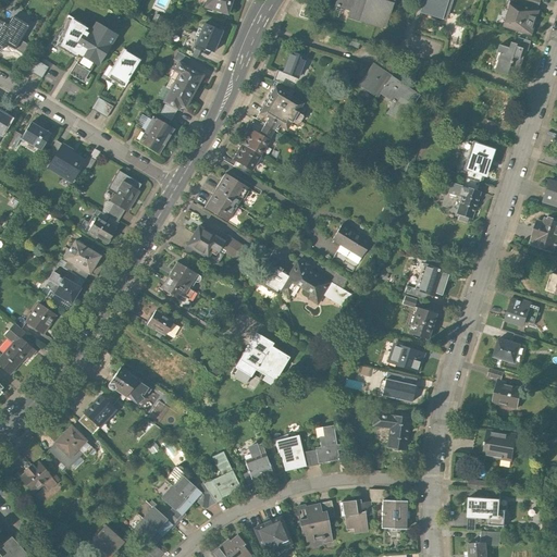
[(206,0),(203,9),(226,15),(231,0),(206,0)]
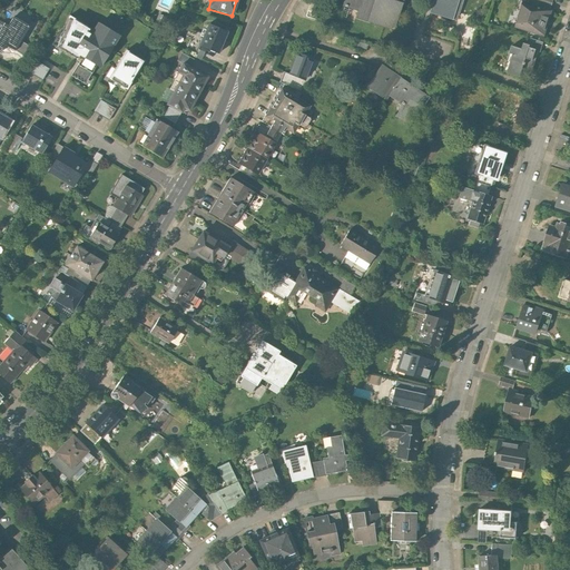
[(345,0),(341,18),(354,21),(355,17),(390,27),(396,23),(403,0),(345,0)]
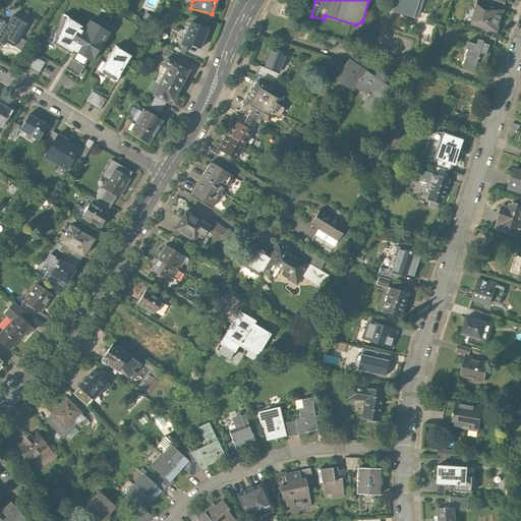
[(397,0),(394,10),(418,18),(423,0),(397,0)]
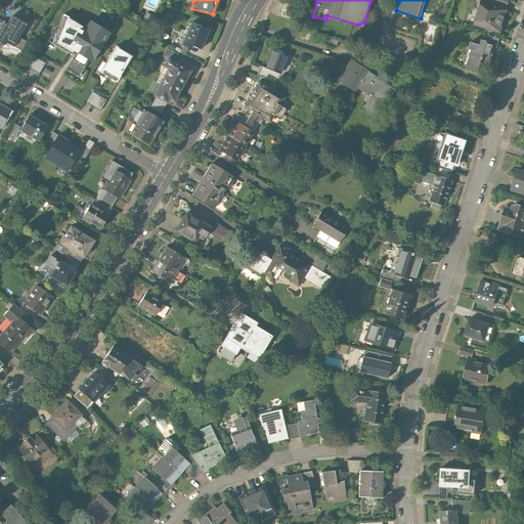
[(481,0),(480,0),(474,25),(500,33),(508,8),(481,0)]
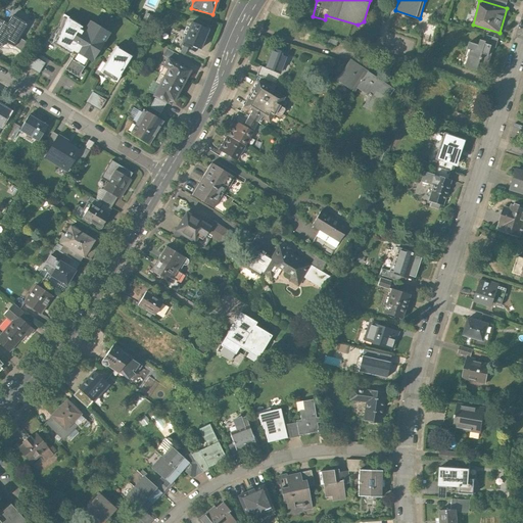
[(296,6),(285,2),(280,15),(291,19),(296,6)]
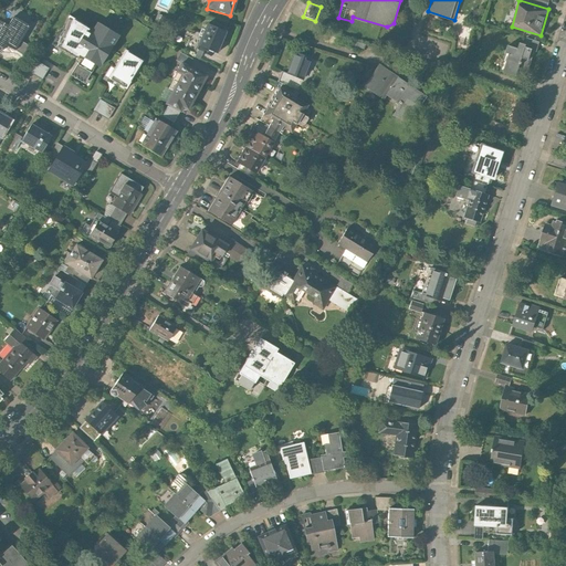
[(93,30),(67,16),(52,45),(80,60),(72,74),(87,83),(95,67),(101,71),(119,34),(97,22),(93,30)]
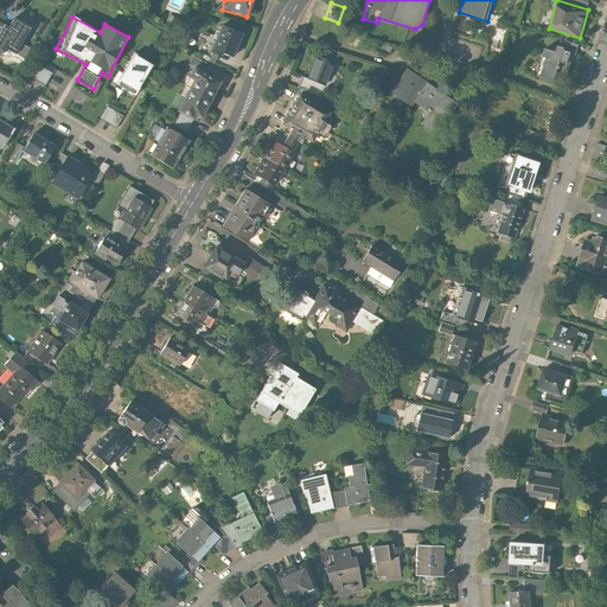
[(6,24),(0,33),(0,45),(17,56),(27,37),(6,24)]
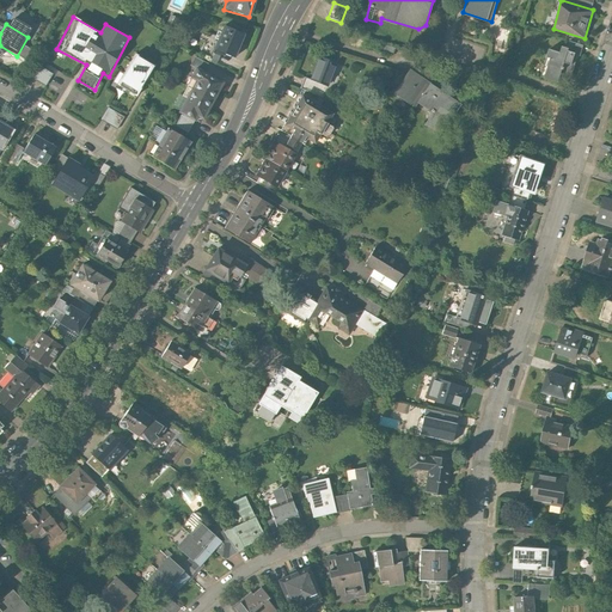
[(244,35),(224,26),(215,49),(234,57),(244,35)]
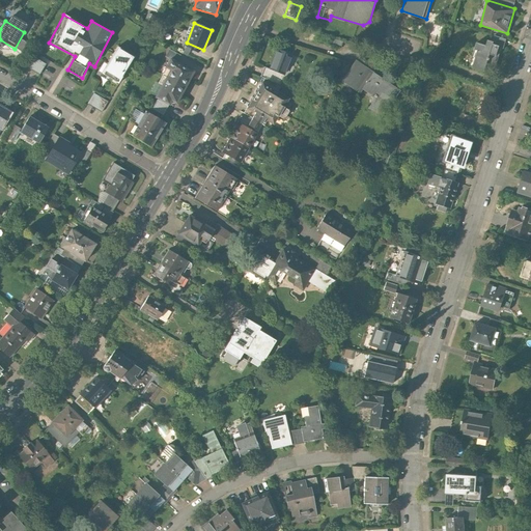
[(478,51),(472,68),(483,72),(484,70),(493,73),(498,56),(496,56),(499,46),(493,45),(494,42),(487,39),(485,46),(477,43),(474,50),(478,51)]
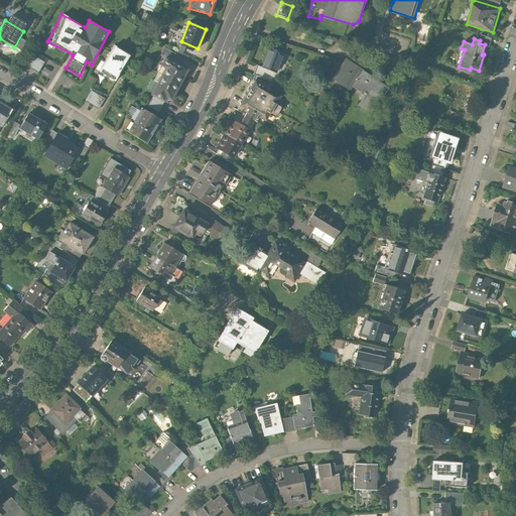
[(113,44),(96,74),(114,84),(131,55),(113,44)]
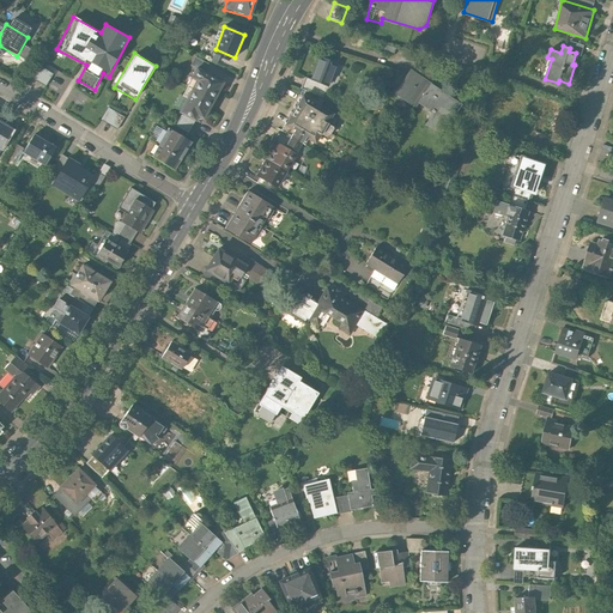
[(189,66),(196,70),(204,73),(208,65),(194,56),(189,66)]
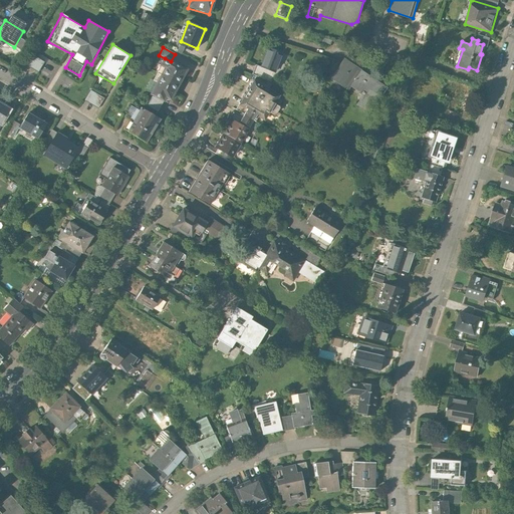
[(268,48),(260,67),(272,71),(274,72),(282,53),(268,48)]
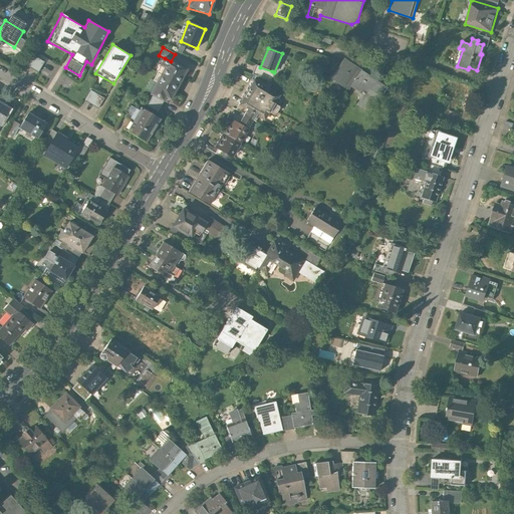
[(377,54),(370,71),(380,75),(388,58),(377,54)]
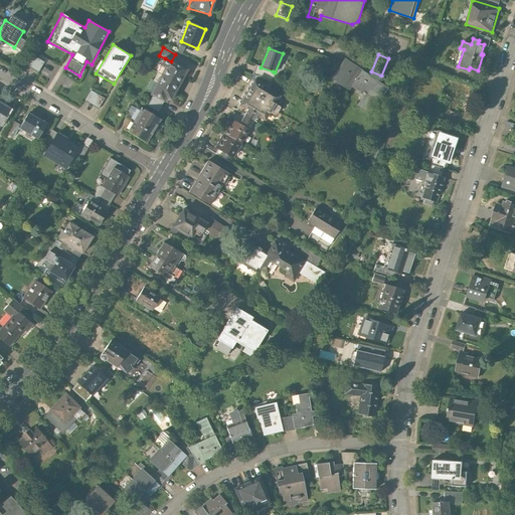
[(25,63),(40,71),(45,63),(30,55),(25,63)]
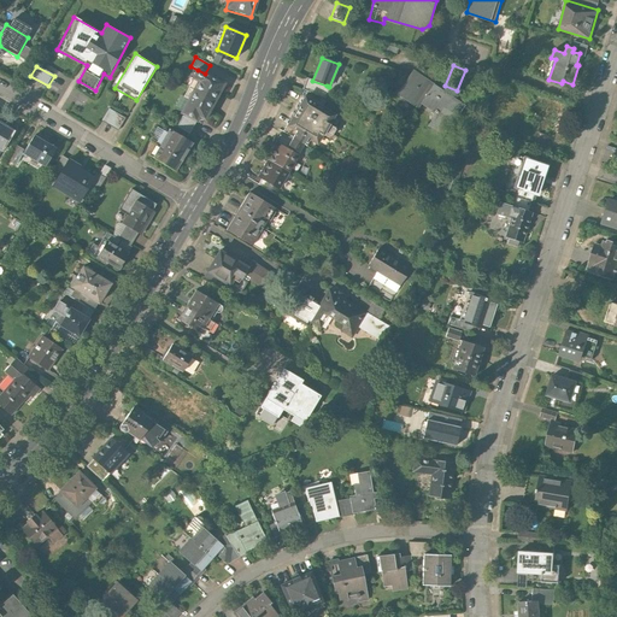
[(435,83),(413,69),(397,92),(418,107),(422,101),(435,83)]
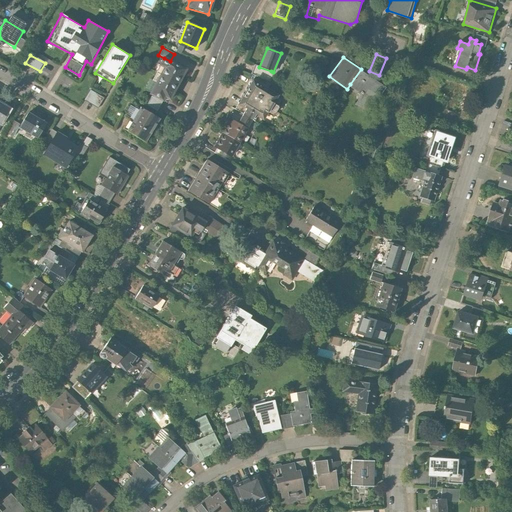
[(165,69),(160,77),(178,86),(186,70),(170,61),(164,58),(159,66),(165,69)]
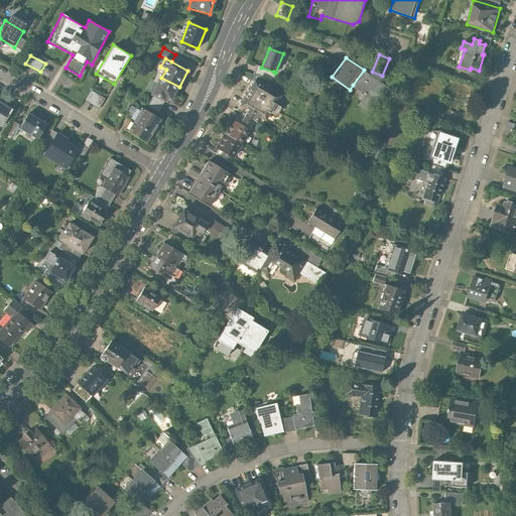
[(257,66),(253,75),(269,81),(273,72),(261,68),(257,66)]
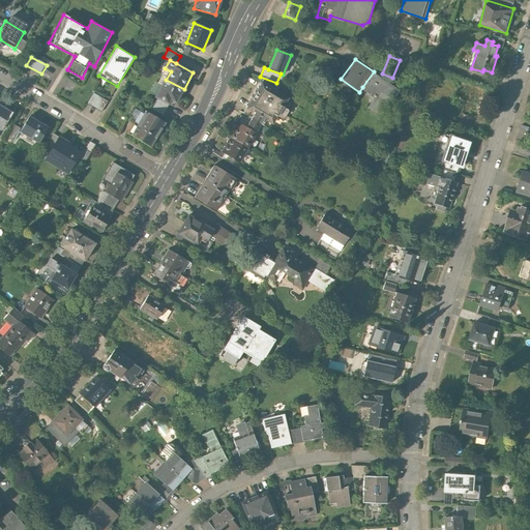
[(399,90),(374,71),(362,87),(376,96),(367,108),(381,114),(399,90)]
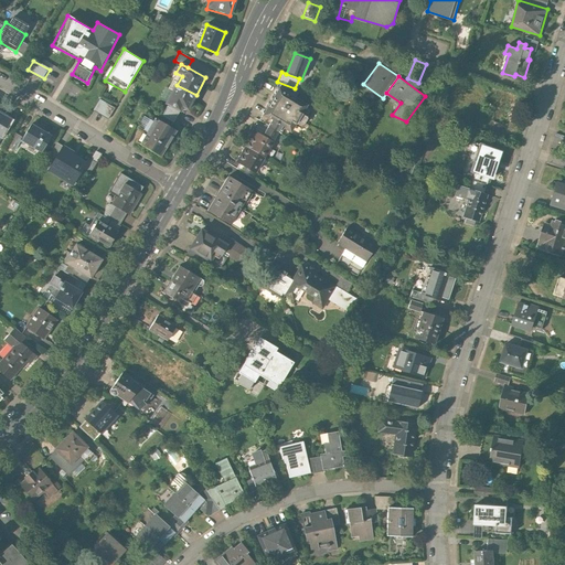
[(188,112),(196,95),(177,85),(166,105),(167,106),(178,112),(180,113),(182,108),(188,112)]
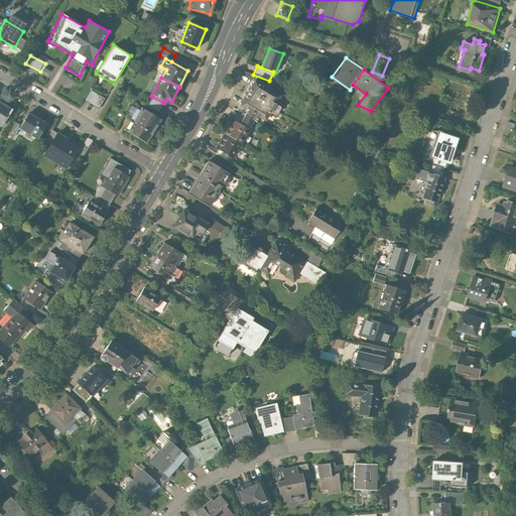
[(254,80),(239,104),(240,104),(248,109),(257,115),(266,120),(280,95),(254,80)]
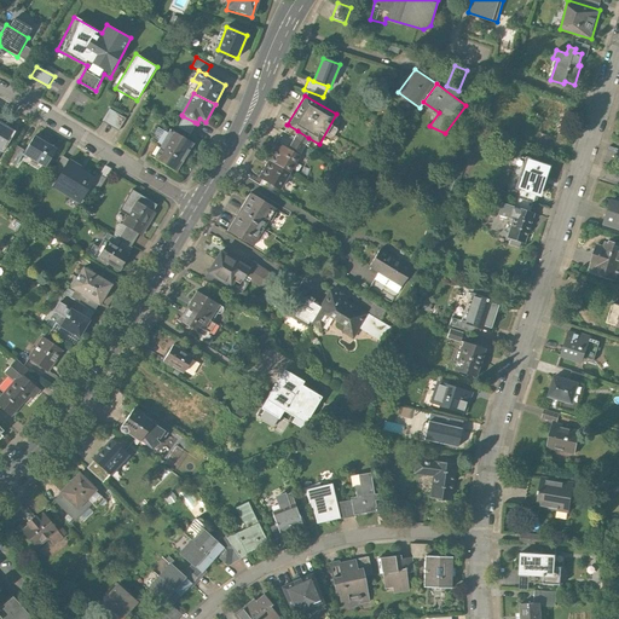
[(567,108),(536,97),(531,111),(545,116),(534,149),(553,154),(567,108)]
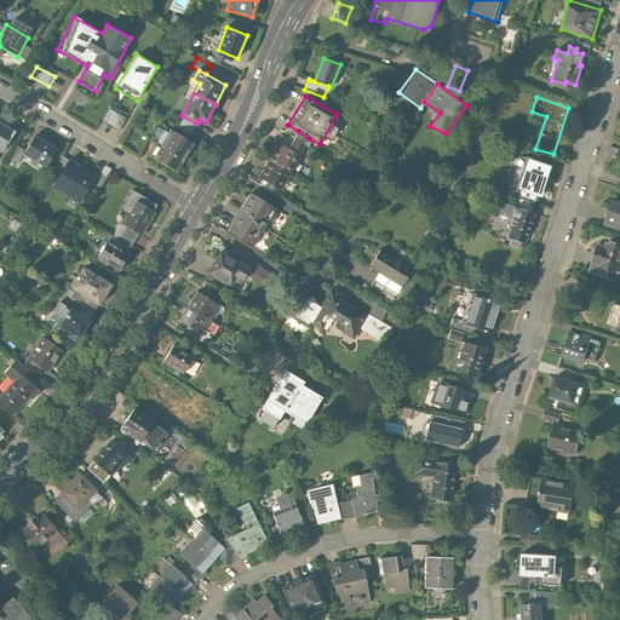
[(110,110),(103,122),(119,131),(125,119),(110,110)]
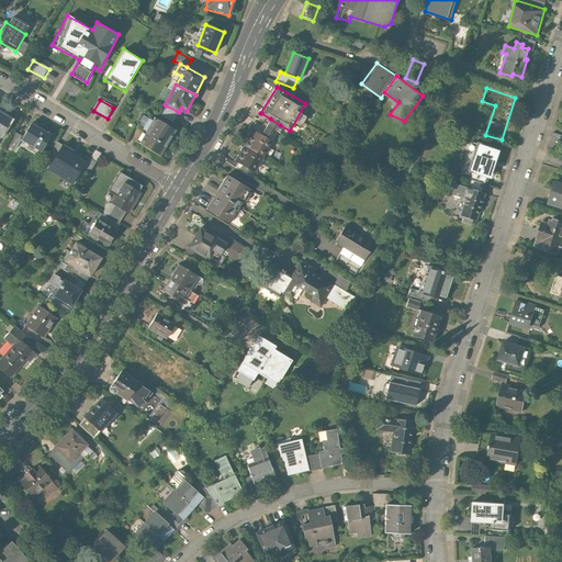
[(166,105),(161,115),(171,121),(177,111),(166,105)]
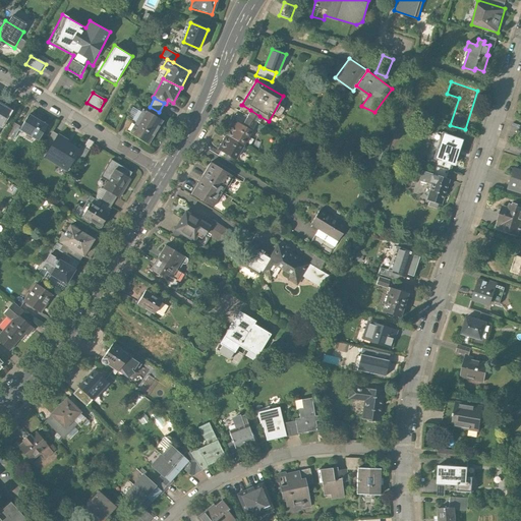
[(239,111),(246,115),(250,110),(242,105),(239,111)]
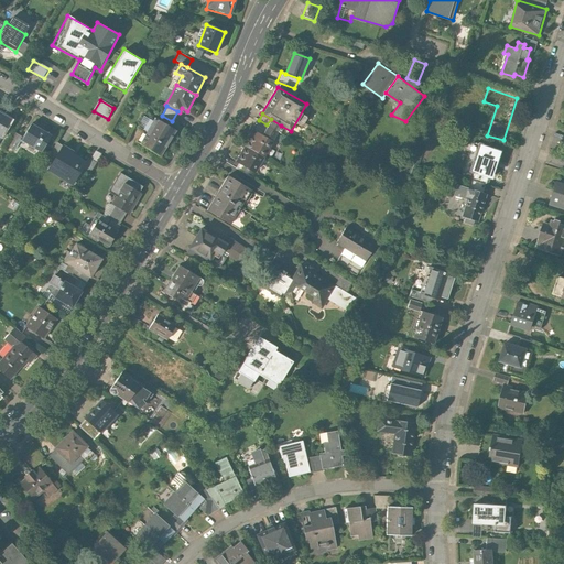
[(0,136),(10,121),(0,115),(0,136)]
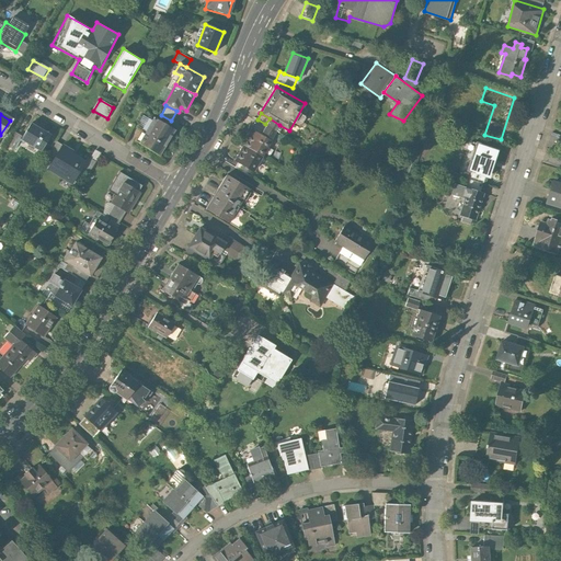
[(137,125),(149,133),(156,122),(144,114),(137,125)]
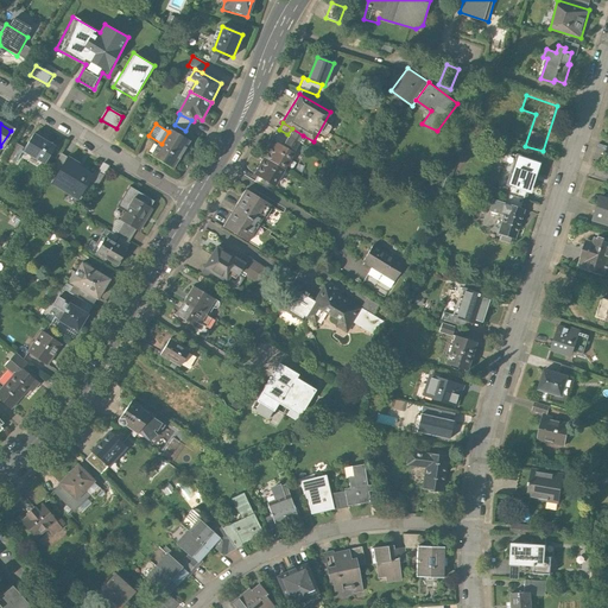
[(287,134),(282,146),(292,153),(303,135),(292,128),(287,134)]
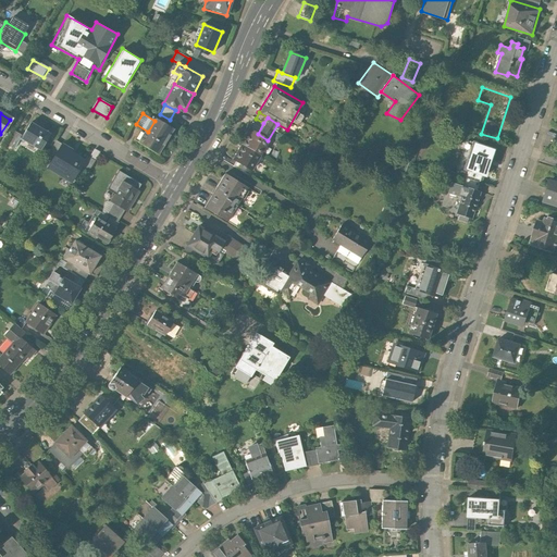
[(148,132),(140,144),(159,155),(174,130),(157,119),(155,121),(148,132)]
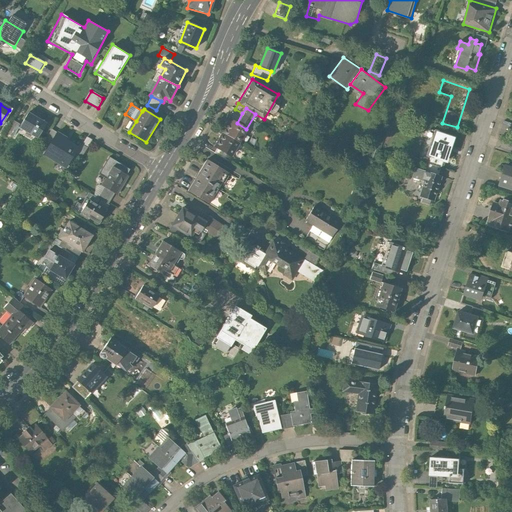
[(28,114),(19,128),(36,138),(44,124),(28,114)]
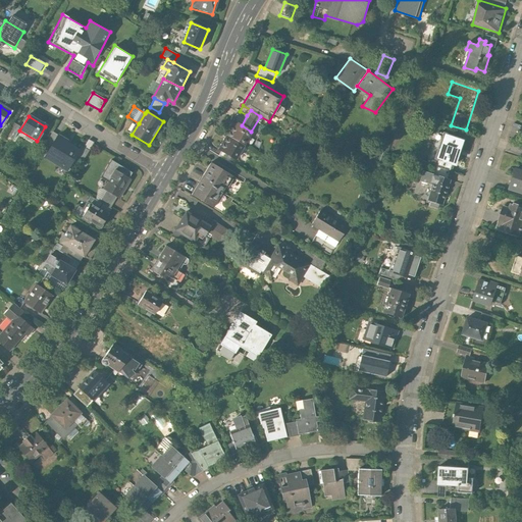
[(235,121),(225,136),(243,146),(251,132),(242,125),(235,121)]
